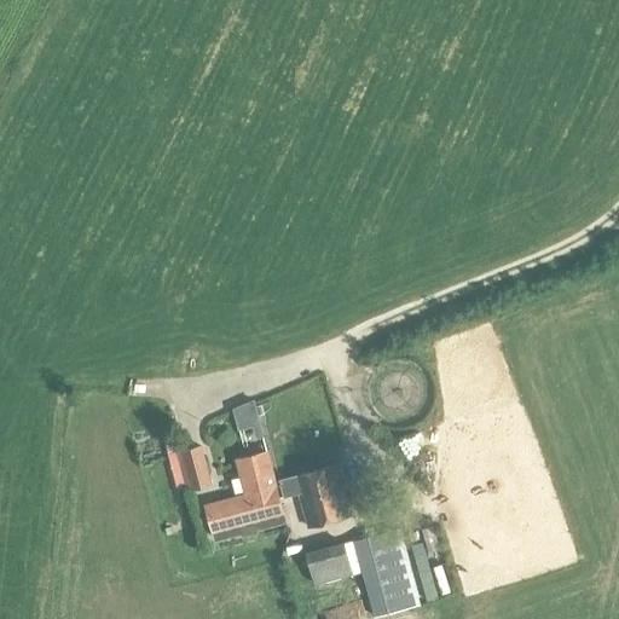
[(265,438),(255,400),(233,409),(239,431),(253,427),(256,439),(265,438)]
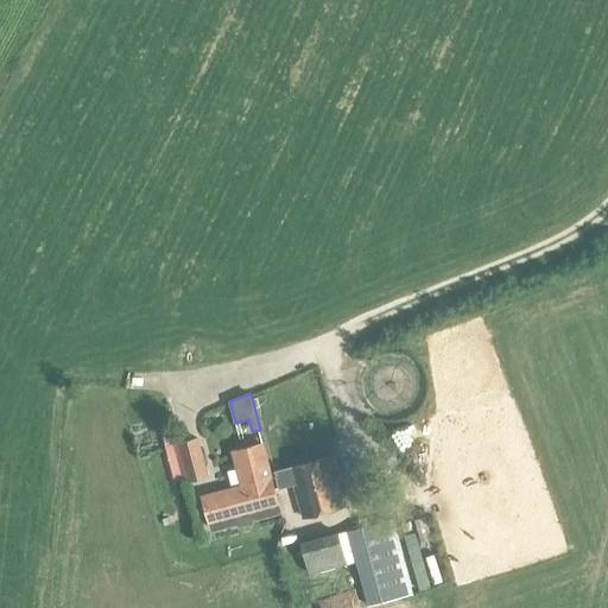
[(200,437),(173,444),(175,447),(183,477),(185,483),(209,477),(200,437)]
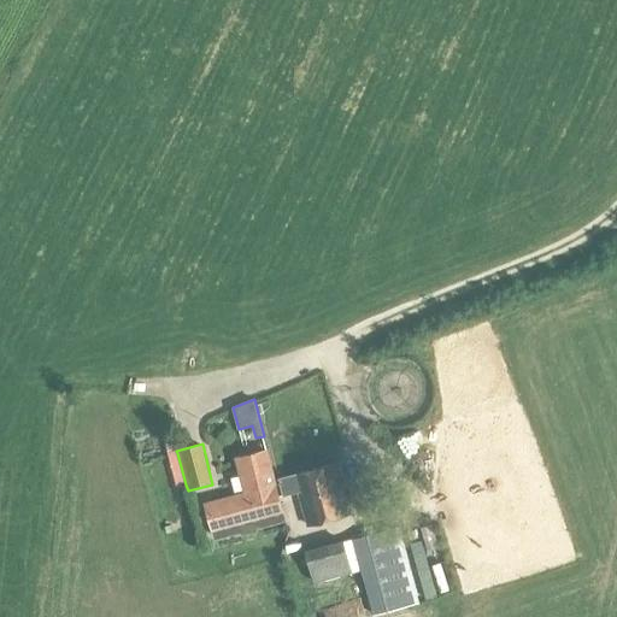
[(245,493),(205,503),(215,541),(233,536),(241,534),(242,536),(258,532),(259,529),(287,521),(286,513),(274,469),(269,452),(235,460),(240,477),(245,493)]
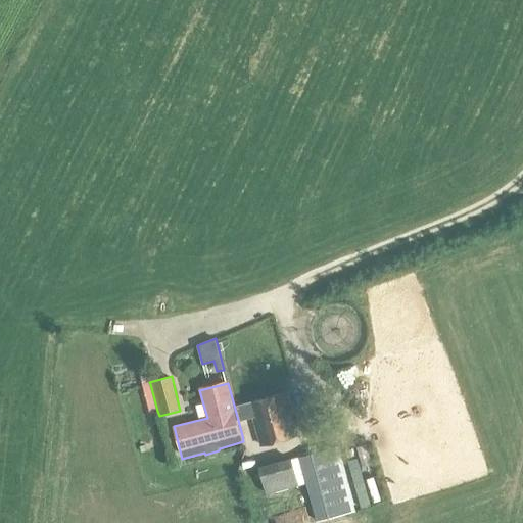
[(285,393),(249,403),(249,402),(236,406),(240,421),(253,418),(260,445),(296,435),(285,393)]
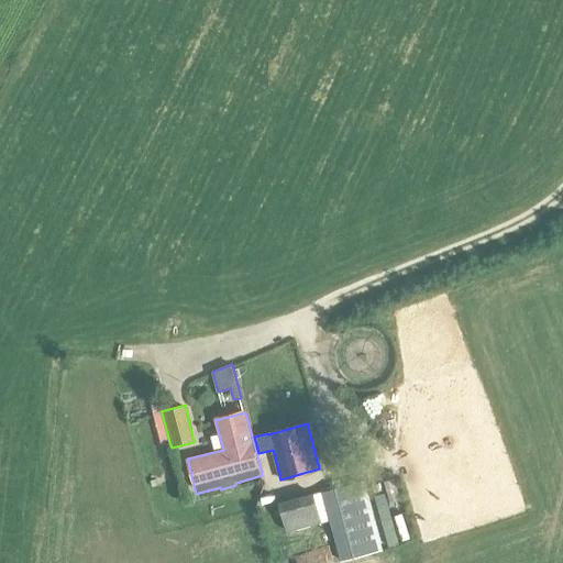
[(321,492),(322,492),(330,520),(341,561),(364,554),(344,485),(342,486),(340,479),(332,482),(334,487),(321,492)]
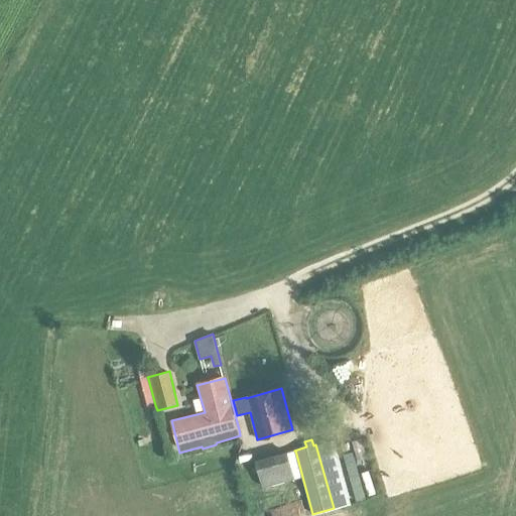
[(295,479),(287,453),(256,462),(263,488),(295,479)]
